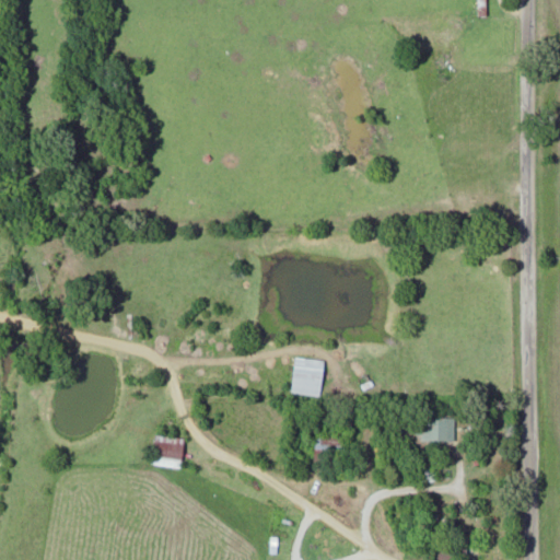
[(325,358),(295,358),(295,394),(325,395),(325,358)]
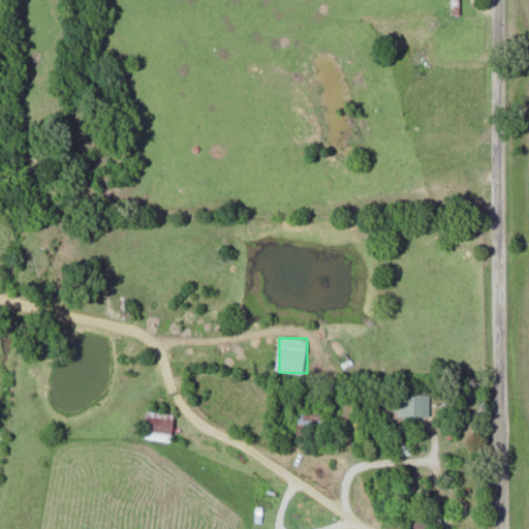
[(430,395),(395,395),(395,415),(430,415),(430,395)]
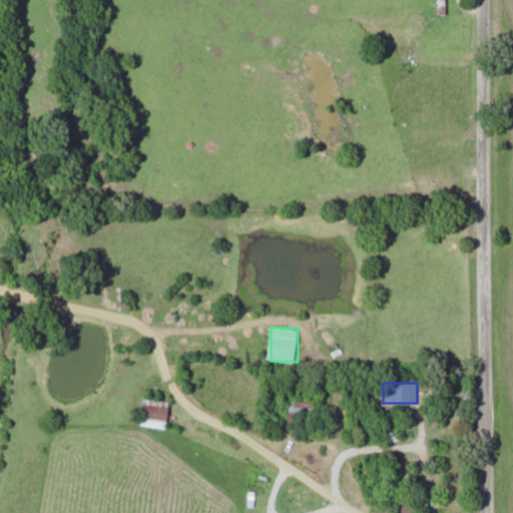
[(169,400),(141,399),(140,427),(168,428),(169,400)]
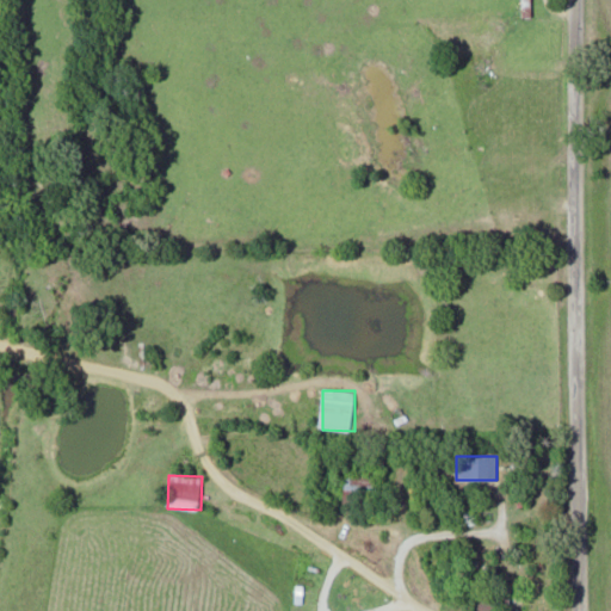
[(378,476),(346,476),(346,503),(378,503),(378,476)]
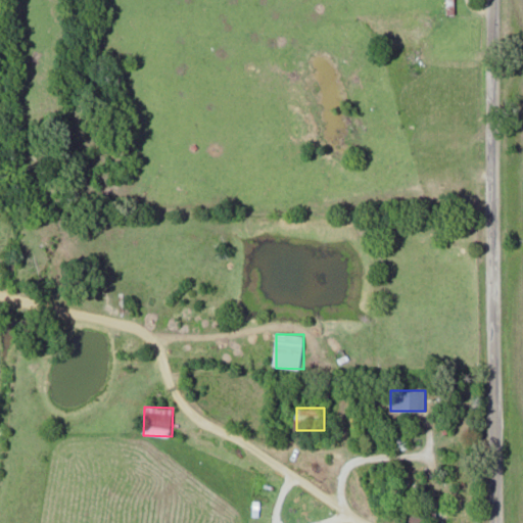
[(408,508),(408,522),(437,522),(438,508),(408,508)]
